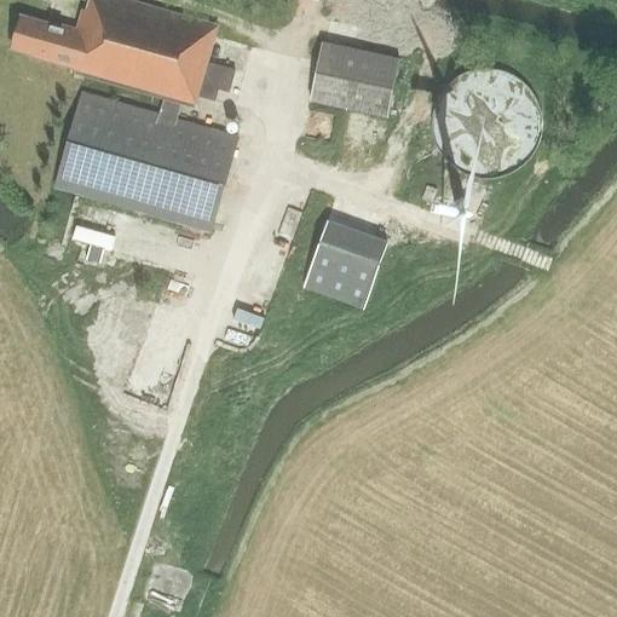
[(228,91),(234,69),(206,62),(217,24),(134,0),(87,0),(85,7),(81,6),(75,28),(61,23),(59,27),(19,15),(11,45),(32,51),(30,53),(71,65),(70,70),(162,97),(157,113),(81,91),(53,185),(208,231),(236,136),(174,117),(179,102),(192,105),(196,96),(214,101),(218,87),(228,91)]
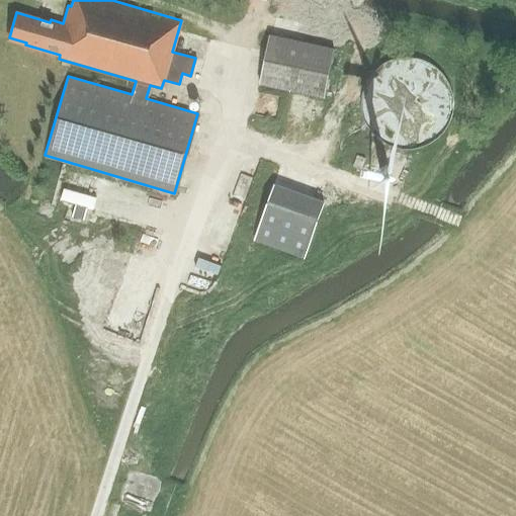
[(258,83),(323,96),(332,48),(268,34),(258,83)]
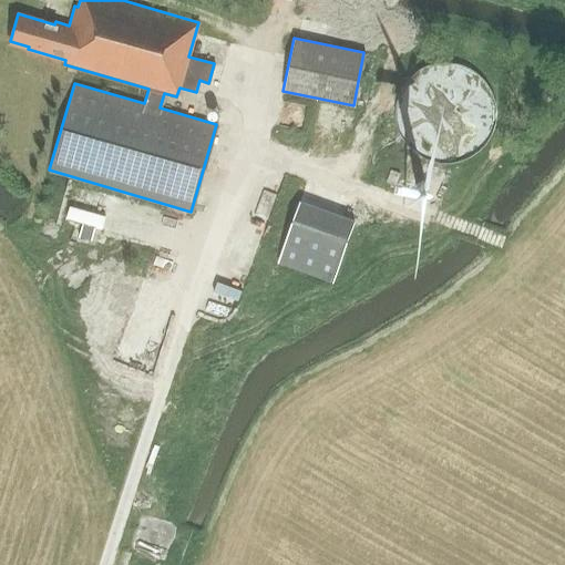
[(496,141),(489,75),(424,83),(430,132),(429,133),(430,149),(496,141)]
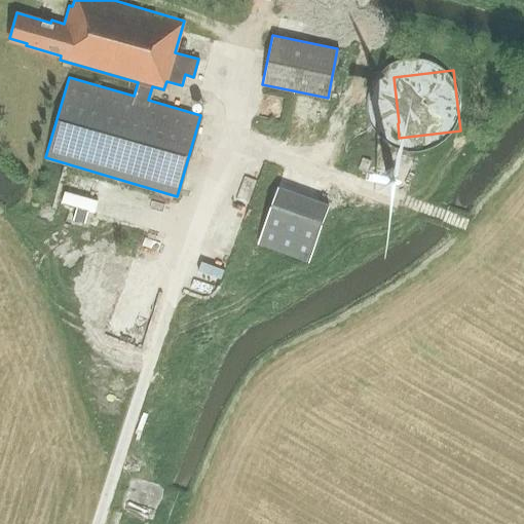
[(248,222),(257,185),(228,178),(221,210),(230,212),(226,230),(237,233),(240,220),(248,222)]
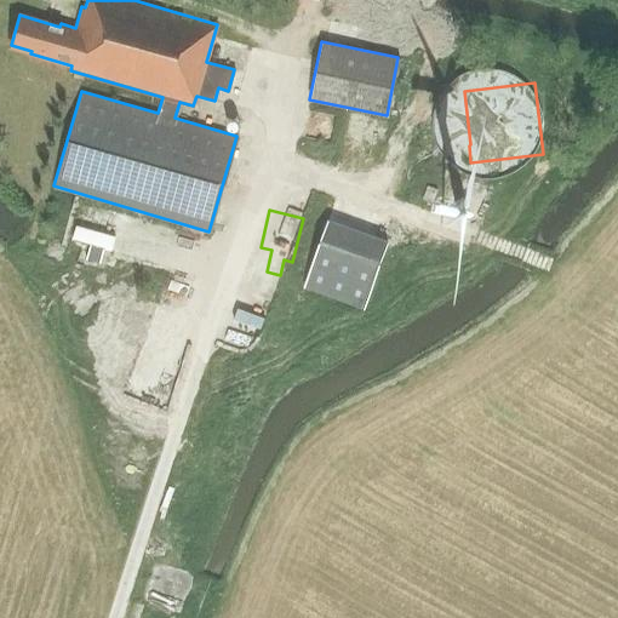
[(303,284),(364,305),(385,244),(325,222),(303,284)]
